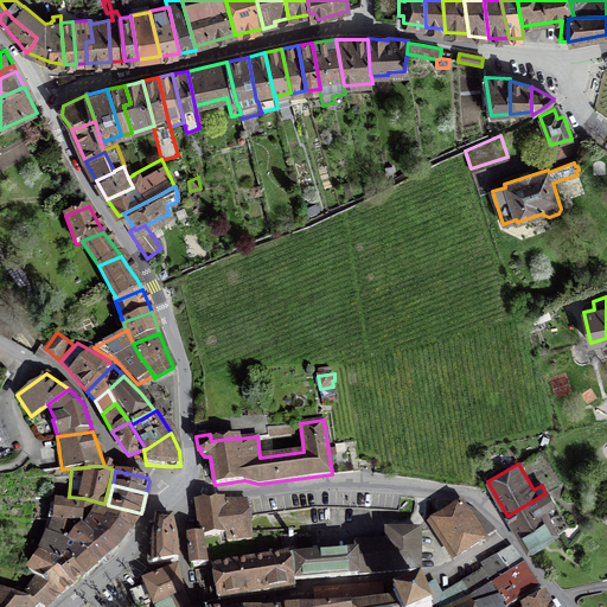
[(313,493),(247,503),(249,517),(315,506),(313,493)]
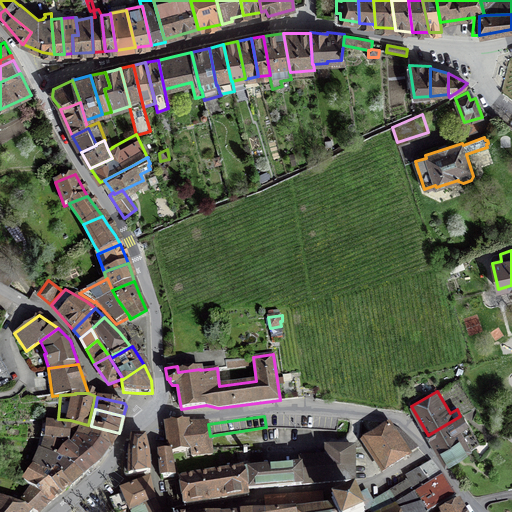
[(462,419),(460,416),(428,435),(445,464),(478,443),(464,418),(462,419)]
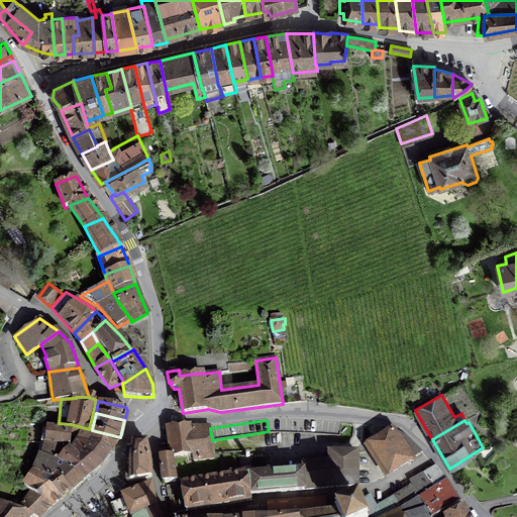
[(92,430),(92,429),(89,429),(71,424),(59,423),(57,422),(56,429),(72,430),(70,446),(73,447),(74,447),(79,440),(90,447),(93,443),(109,453),(120,438),(120,437),(92,430)]
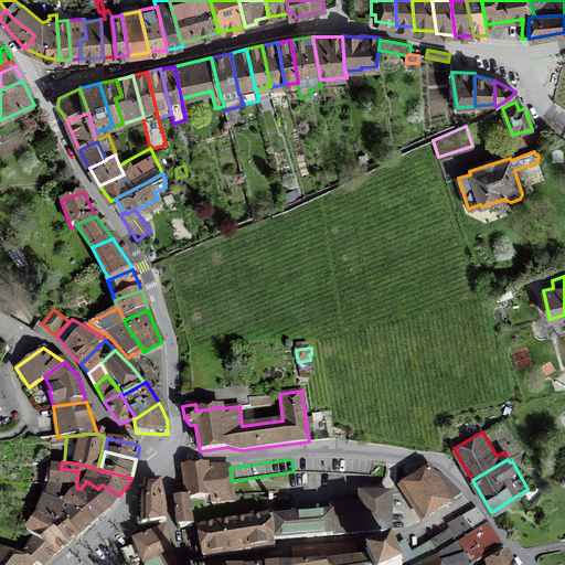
[(212,503),(234,501),(232,481),(230,468),(230,466),(183,468),(187,499),(187,500),(189,500),(211,498),(212,503)]
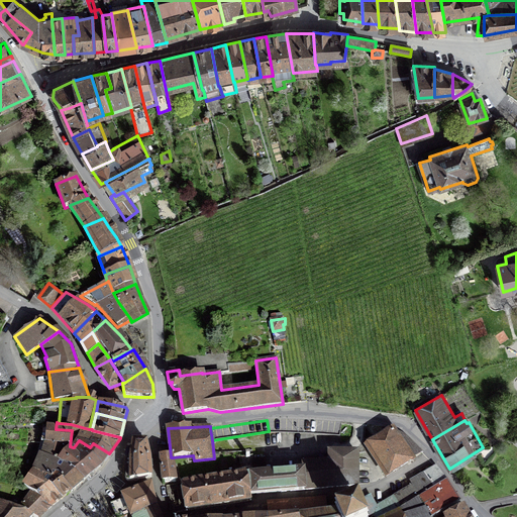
[(41,443),(46,443),(70,446),(72,430),(56,429),(43,428),(41,443)]
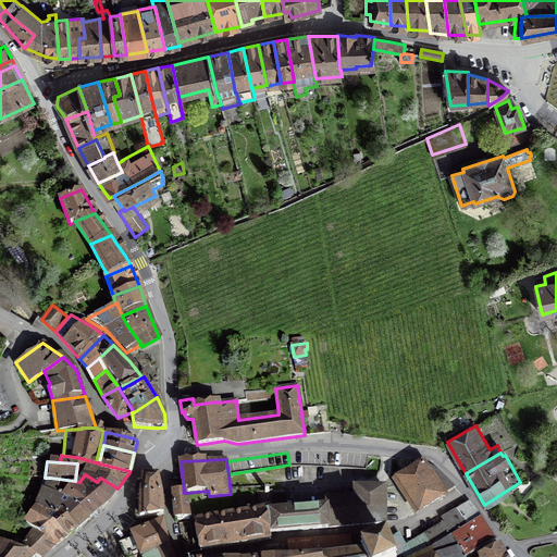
[(454,486),(433,467),(423,462),(405,475),(403,472),(398,474),(400,478),(395,481),(416,512),(444,495),(443,494),(454,486)]
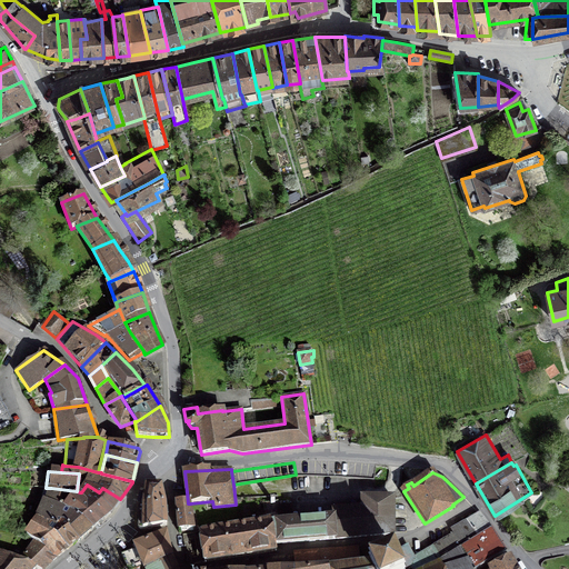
[(99,492),(87,485),(81,492),(110,513),(120,499),(102,488),(99,492)]
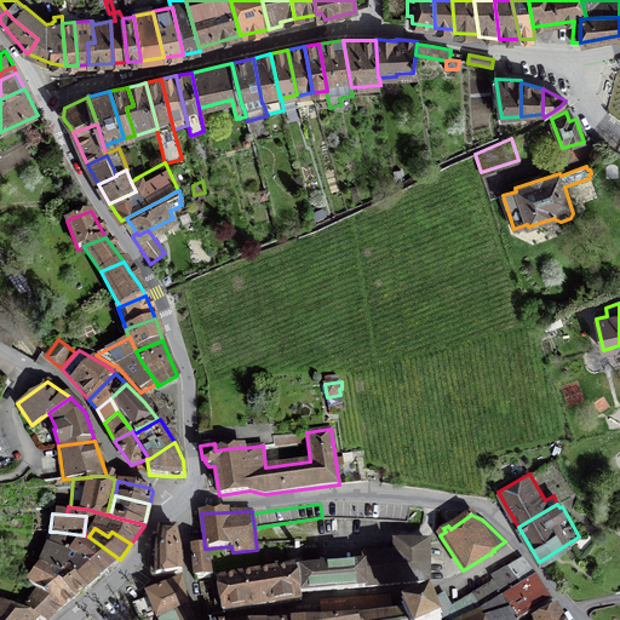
[(182,572),(179,549),(176,529),(160,529),(159,540),(156,541),(154,540),(151,549),(150,573),(153,575),(155,577),(182,572)]
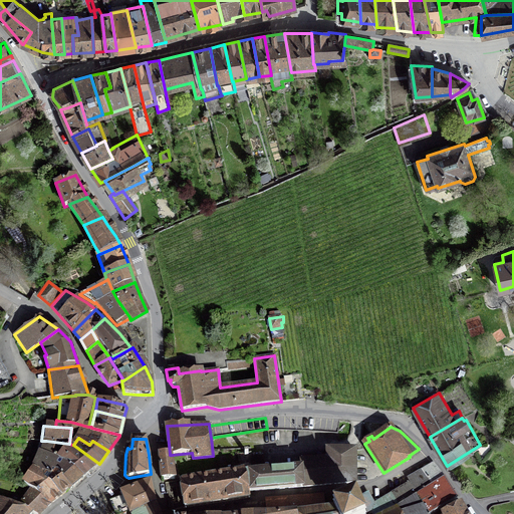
[(46,441),(42,453),(59,461),(72,445),(69,444),(46,441)]
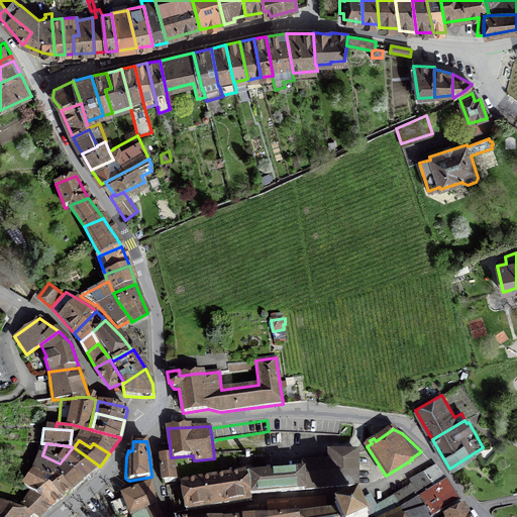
[(101,471),(98,468),(100,467),(74,447),(73,447),(60,463),(68,468),(83,482),(88,477),(91,480),(101,471)]
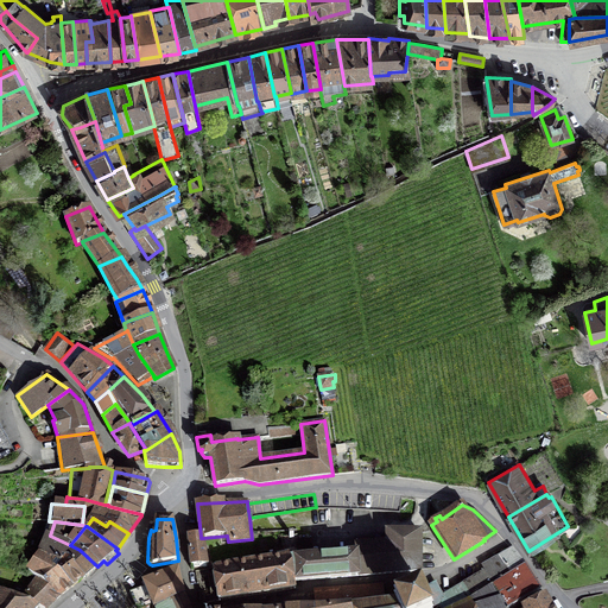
[(355,546),(356,553),(359,577),(419,570),(419,532),(388,532),(388,544),(355,546)]
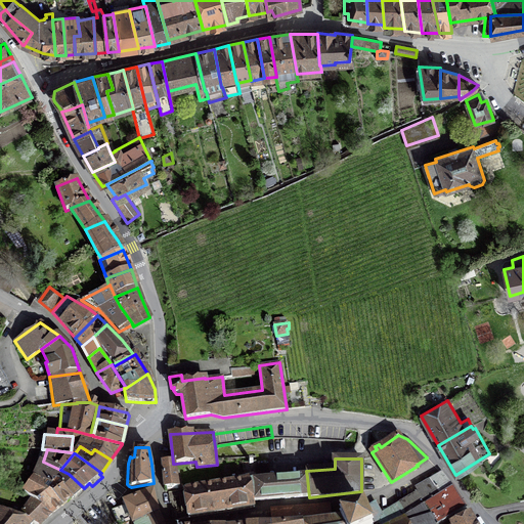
[(257,466),(256,461),(242,462),(244,474),(253,473),(253,476),(267,475),(266,465),(257,466)]
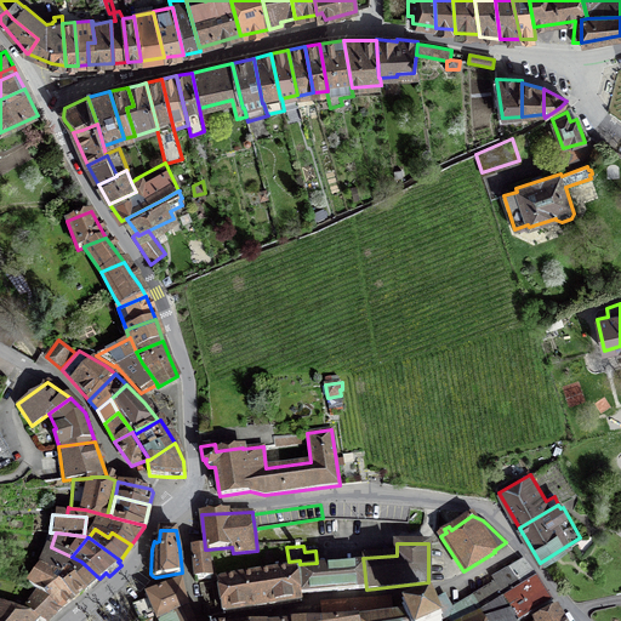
[(70,574),(85,591),(100,579),(81,562),(72,557),(51,547),(50,552),(47,551),(41,562),(44,563),(43,567),(66,579),(70,574)]
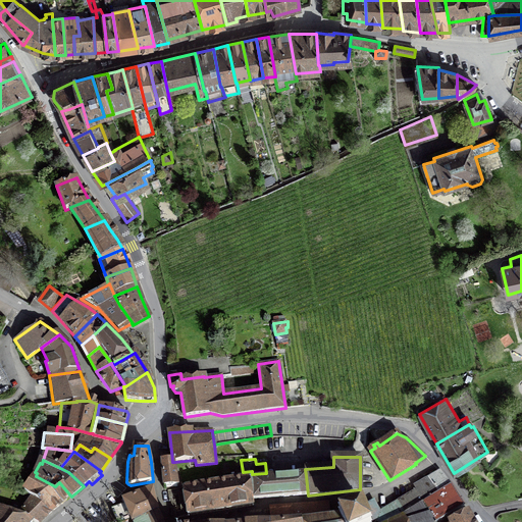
[(166,487),(178,486),(174,462),(172,462),(172,461),(164,462),(163,460),(161,460),(164,489),(166,489),(166,487)]
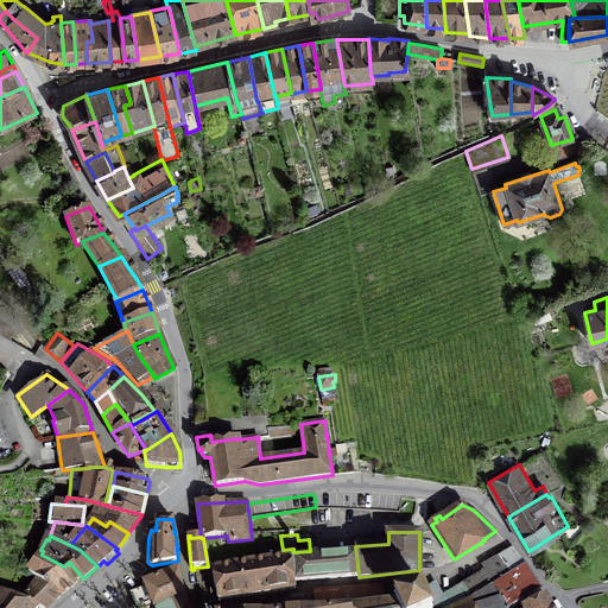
[(450,607),(492,586),(525,564),(513,549),(491,562),(494,567),(443,596),(435,583),(423,590),(430,607),(450,607)]
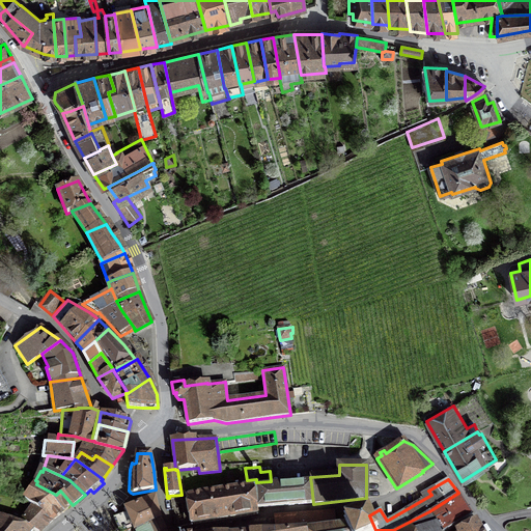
[(256,508),(313,504),(311,483),(253,488),(256,508)]
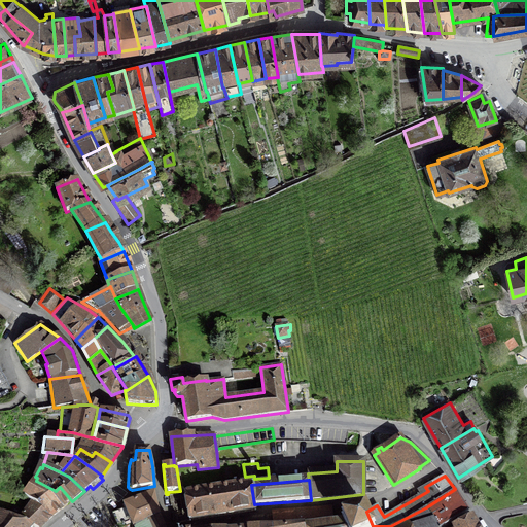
[(50,495),(56,491),(36,481),(25,496),(32,501),(38,505),(38,504),(50,518),(63,508),(50,495)]
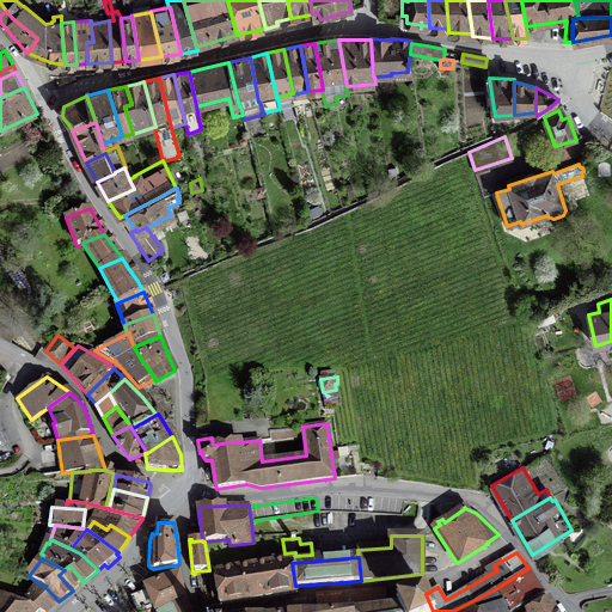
[(297,593),(295,586),(292,563),(292,561),(214,571),(220,605),(297,593)]
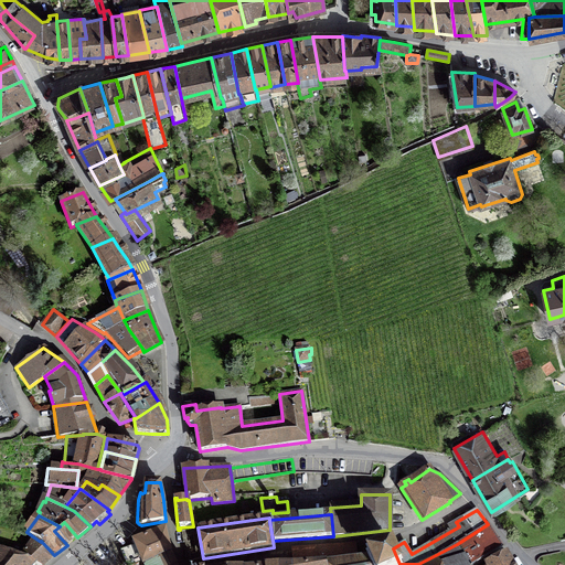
[(77,537),(64,522),(60,526),(54,531),(67,545),(77,537)]
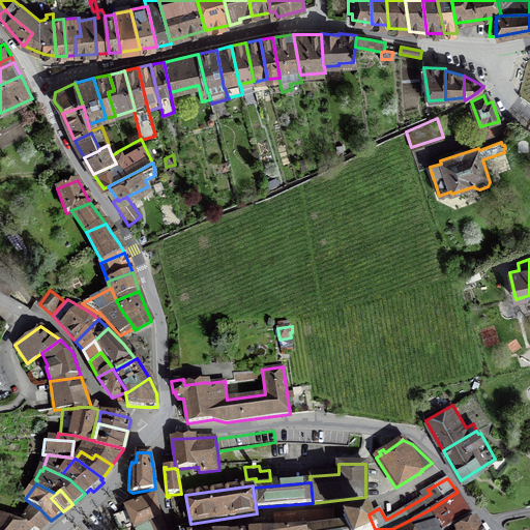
[(429,510),(440,529),(446,529),(472,514),(458,492),(429,510)]
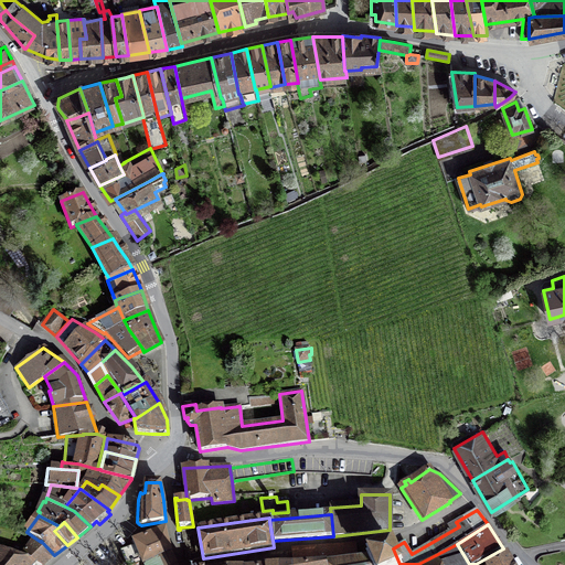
[(144,561),(145,564),(171,553),(167,542),(164,530),(135,541),(137,545),(144,561)]
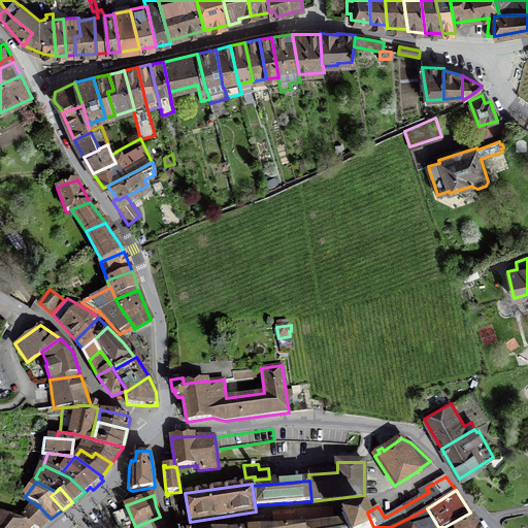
[(32,502),(19,520),(33,527),(35,527),(41,527),(51,519),(38,505),(38,506),(32,502)]
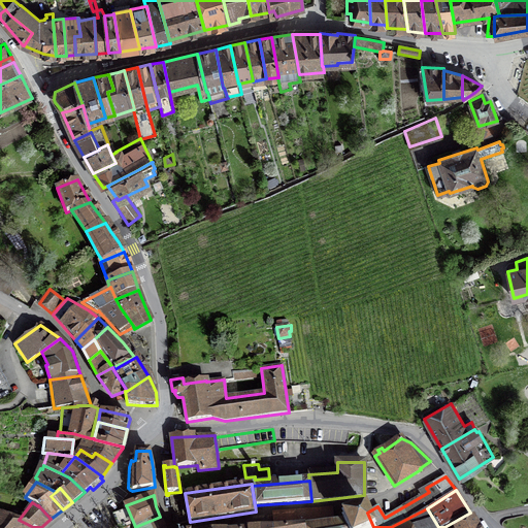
[(438,527),(427,508),(391,527),(438,527)]
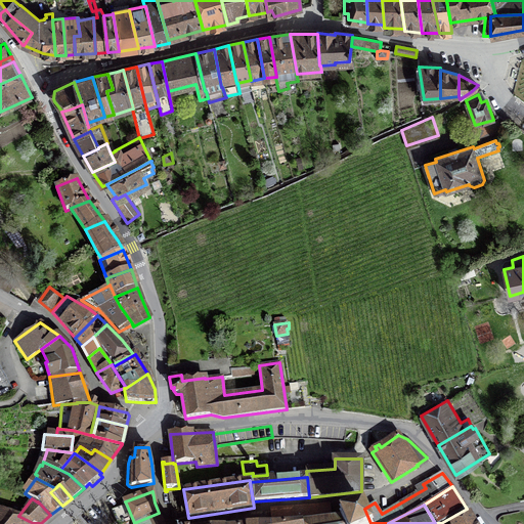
[(123,523),(133,520),(127,506),(113,511),(118,523),(123,523)]
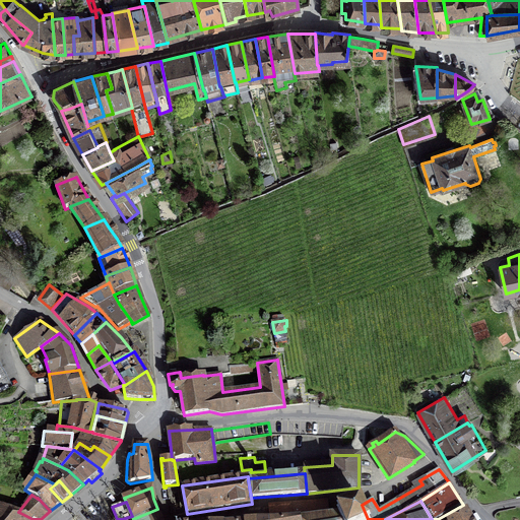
[(328,502),(269,505),(270,519),(297,519),(301,519),(329,518),(328,502)]
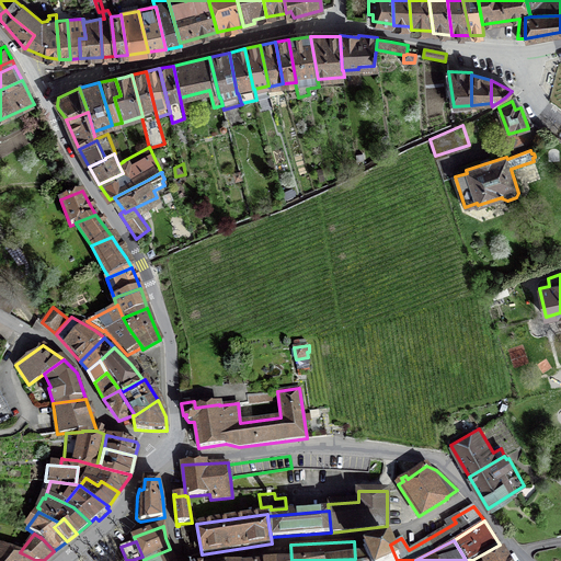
[(364,557),(365,560),(397,560),(390,545),(389,541),(363,553),(364,557)]
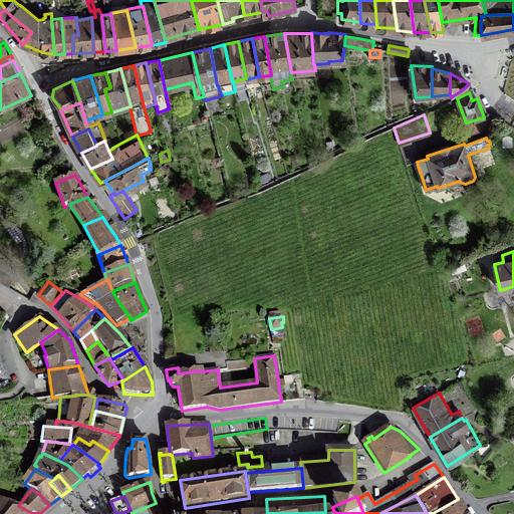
[(0,513),(30,513),(32,513),(18,506),(2,500),(0,503),(0,513)]
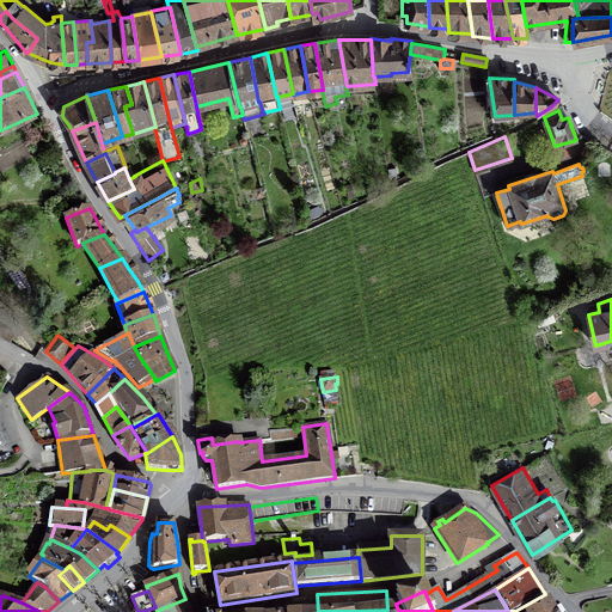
[(556,611),(549,598),(526,611),(556,611)]
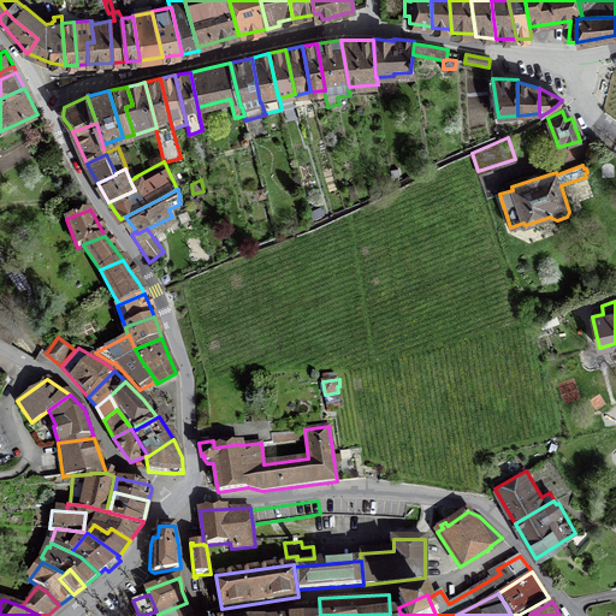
[(191,615),(187,603),(158,615),(191,615)]
